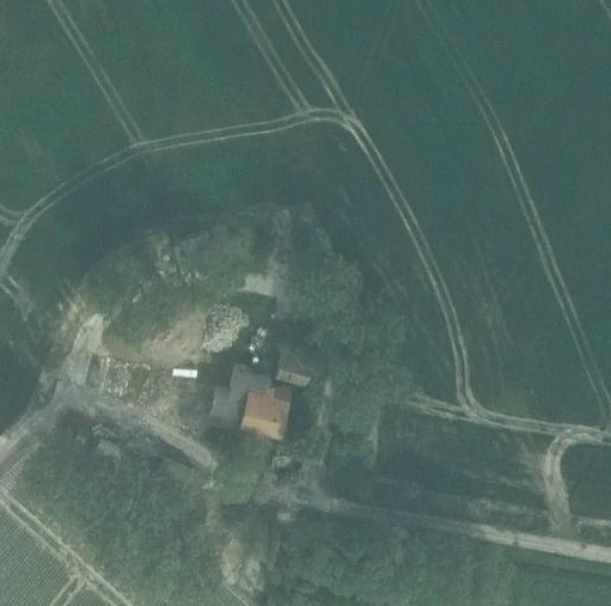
[(283,352),(275,379),(306,387),(313,360),(283,352)]
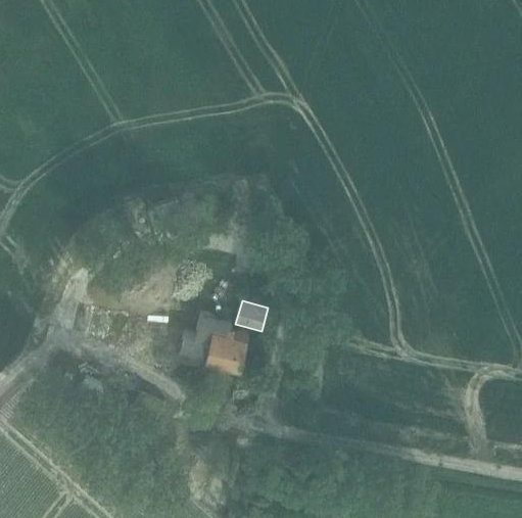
[(184,335),(178,361),(215,370),(241,375),(249,333),(230,328),(232,322),(201,315),(195,337),(184,335)]
